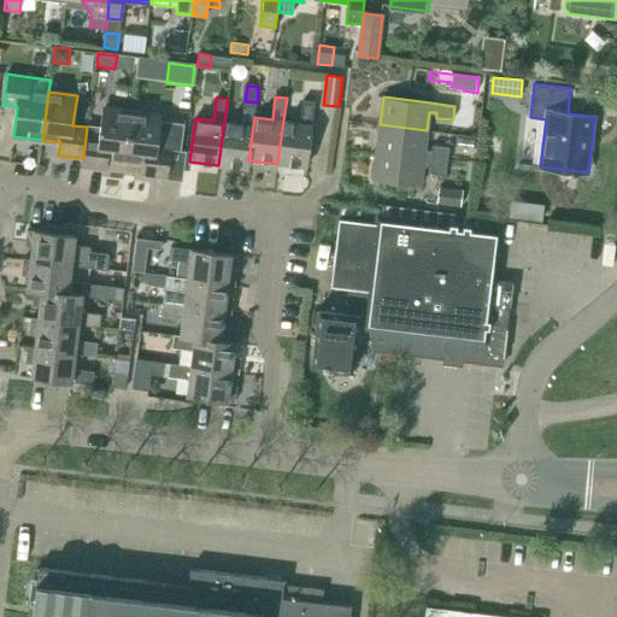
[(277,164),(306,168),(315,101),(304,100),(300,123),(283,121),(277,164)]
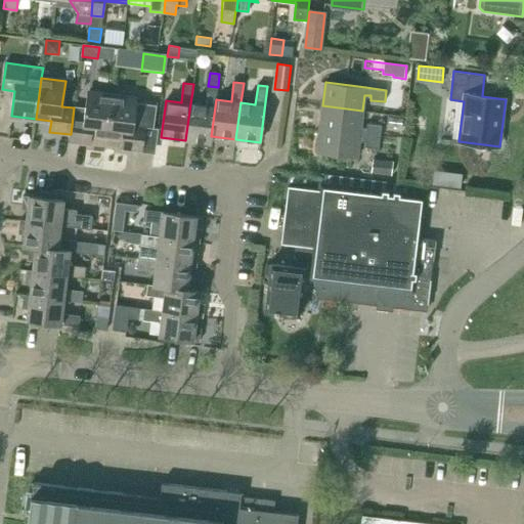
[(185,140),(211,143),(212,136),(211,136),(216,99),(218,87),(208,86),(206,105),(190,103),(185,140)]
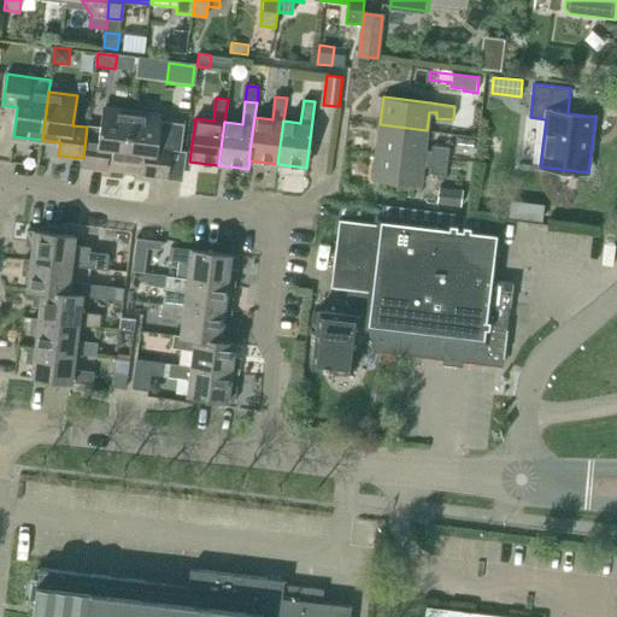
[(109,158),(127,160),(133,112),(104,110),(101,129),(87,127),(83,158),(82,158),(82,168),(107,171),(109,158)]
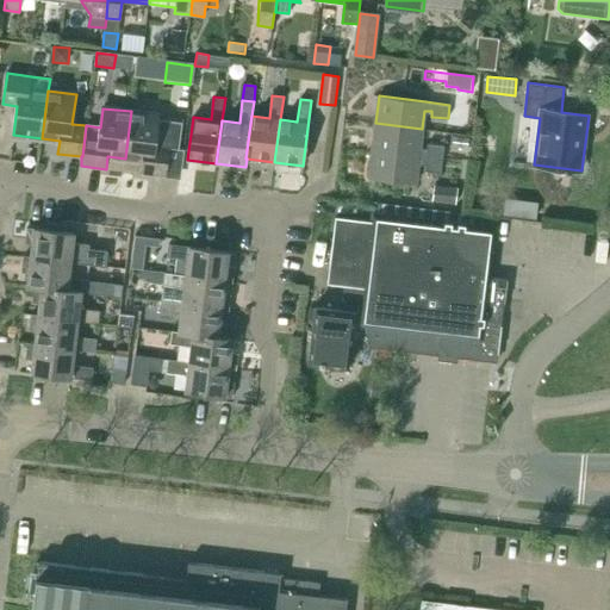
[(160,116),(131,111),(125,159),(143,161),(142,173),(166,176),(180,179),(184,149),(180,149),(184,122),(159,119),(160,116)]
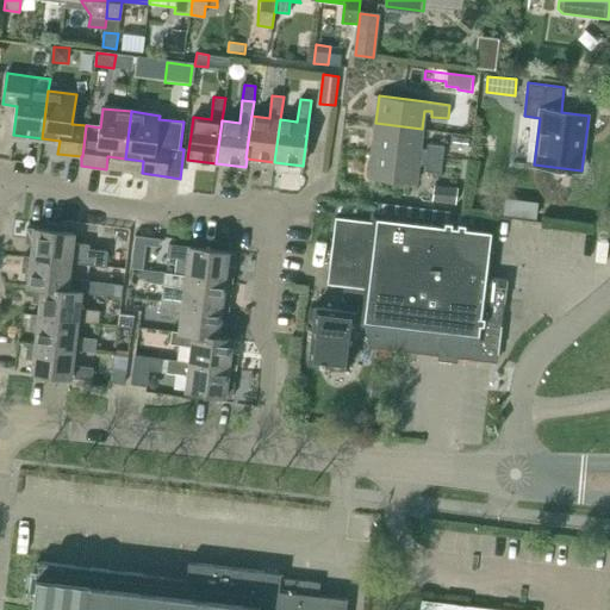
[(375,123),(372,150),(443,159),(444,145),(428,143),(427,149),(419,148),(422,129),(375,123)]
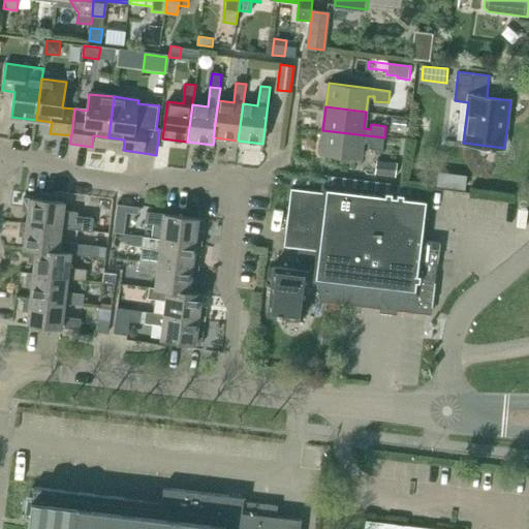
[(393,118),(392,127),(406,129),(407,120),(393,118)]
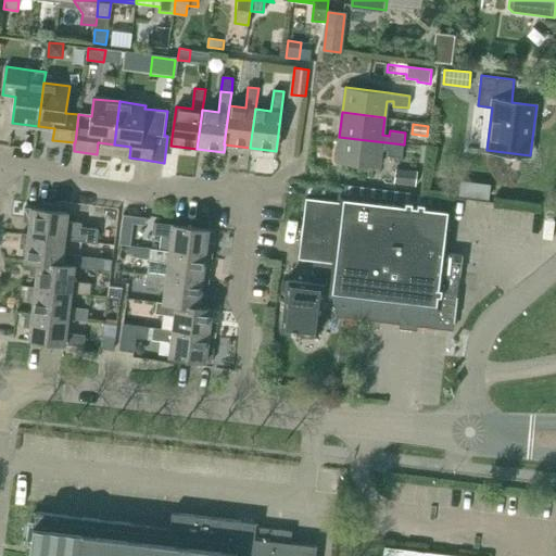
[(387,155),(402,158),(404,144),(339,137),(336,162),(379,167),(381,150),(388,151),(387,155)]
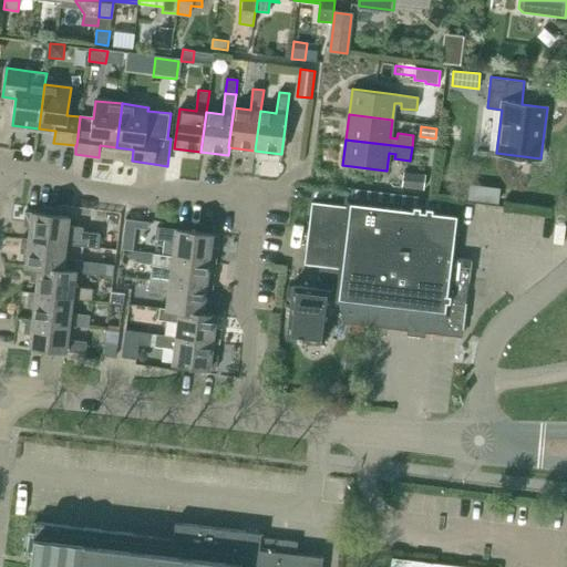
[(393,185),(402,185),(424,188),(425,175),(403,173),(394,172),(393,185)]
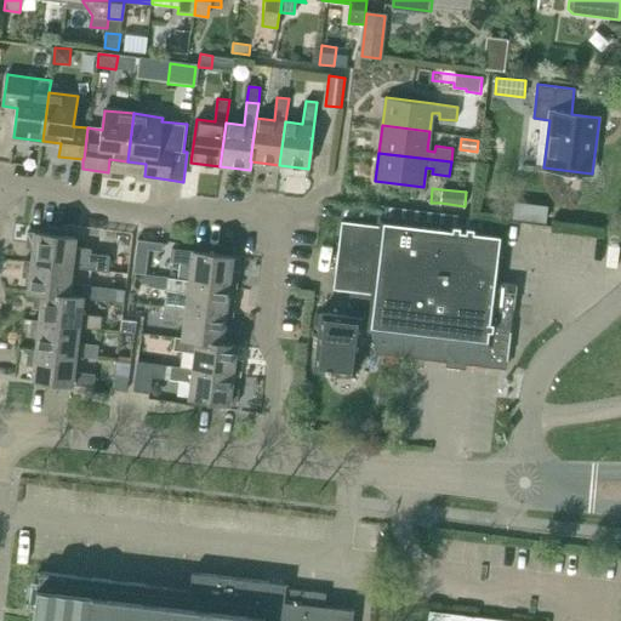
[(545,221),(547,205),(514,201),(513,217),(545,221)]
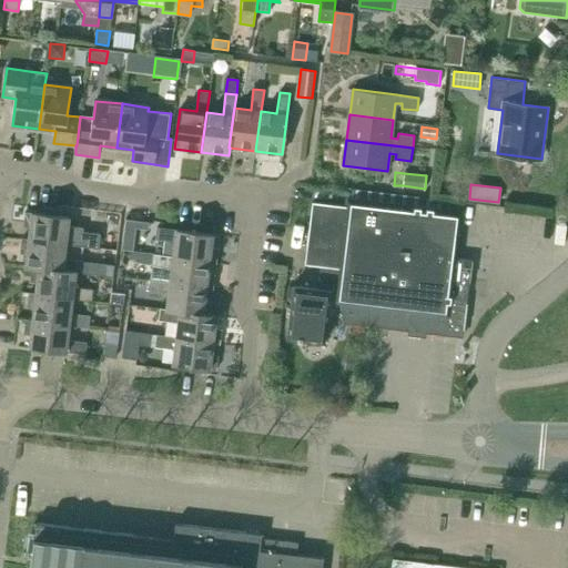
[(313,202),(305,264),(321,266),(341,269),(336,301),(341,302),(344,322),(372,325),(407,330),(426,332),(463,336),(473,260),(456,257),(460,213),(448,212),(449,200),(352,189),(351,200),(348,200),(347,206),(313,202)]
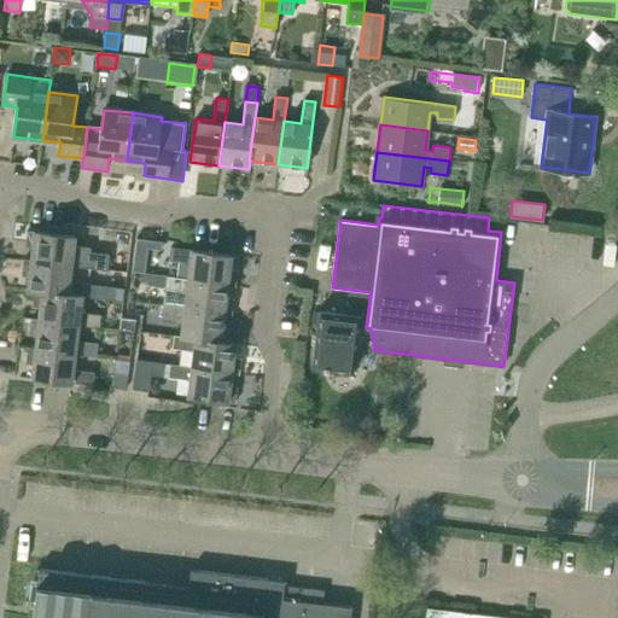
[(76,237),(28,231),(27,243),(34,244),(31,260),(31,261),(73,266),(109,270),(111,255),(92,252),(92,248),(75,245),(76,237)]
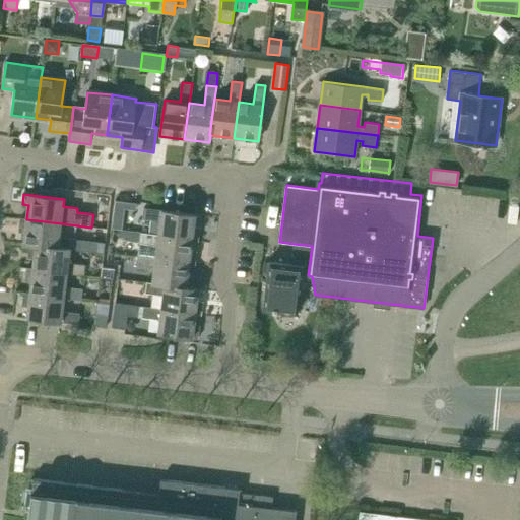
[(144,208),(142,218),(159,221),(158,235),(192,239),(192,240),(198,241),(199,231),(193,230),(195,214),(144,208)]
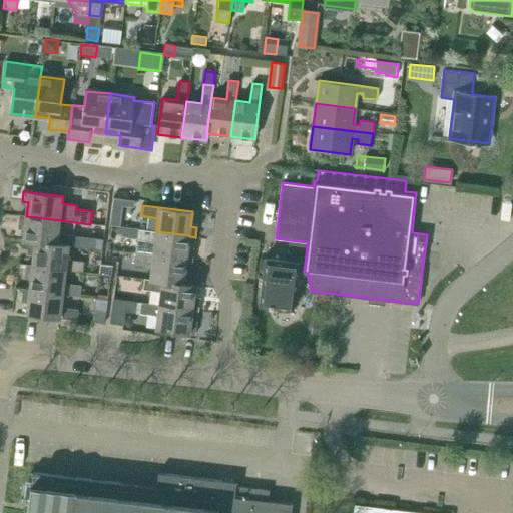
[(112,212),(110,225),(120,227),(122,213),(112,212)]
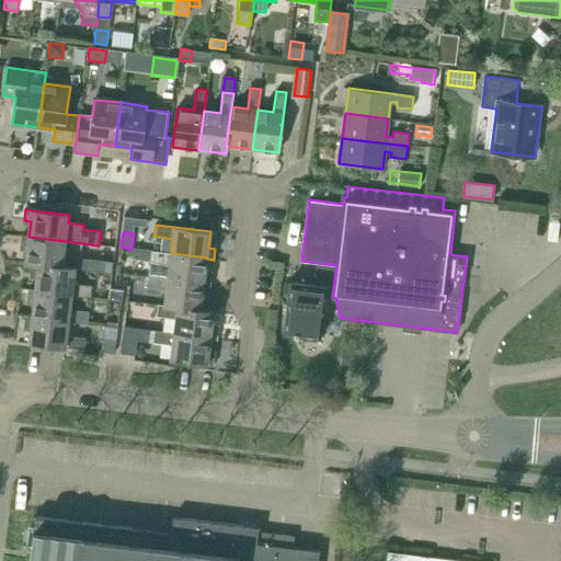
[(66,241),(29,237),(29,236),(22,236),(21,247),(27,247),(25,264),(32,264),(38,265),(38,264),(63,266),(76,267),(76,268),(81,270),(94,271),(96,260),(83,258),(64,255),(66,241)]
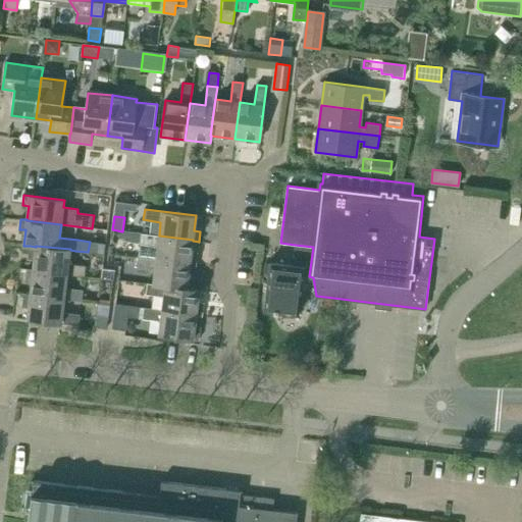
[(193,241),(193,240),(159,236),(131,231),(128,241),(140,243),(140,244),(157,246),(156,260),(155,260),(190,264),(190,265),(196,266),(197,256),(192,255),(193,241)]
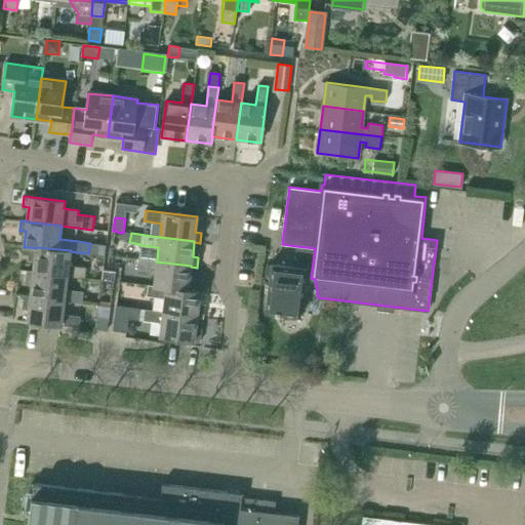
[(271,264),(266,312),(300,316),(305,278),(311,278),(315,248),(296,246),(294,267),(271,264)]
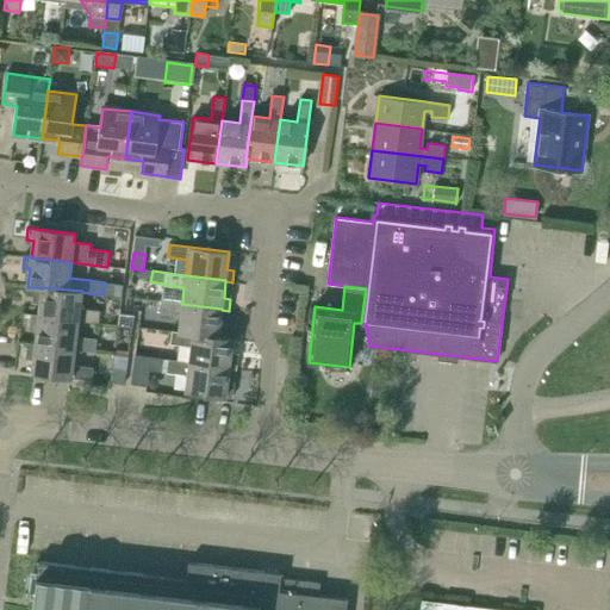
[(38,315),(38,316),(79,321),(99,323),(100,311),(80,309),(82,292),(82,291),(68,290),(42,287),(42,288),(35,287),(33,298),(41,299),(38,315)]
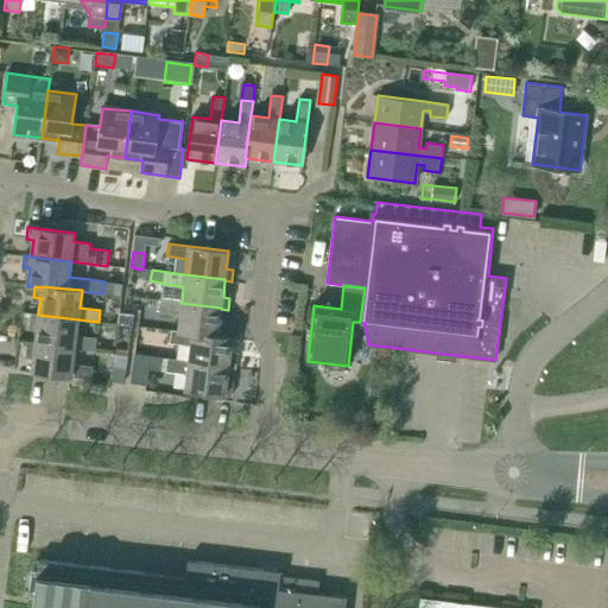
[(221,309),(221,308),(181,303),(182,303),(162,301),(159,312),(179,315),(178,331),(178,333),(191,334),(192,334),(217,336),(225,336),(226,327),(219,325),(221,309)]
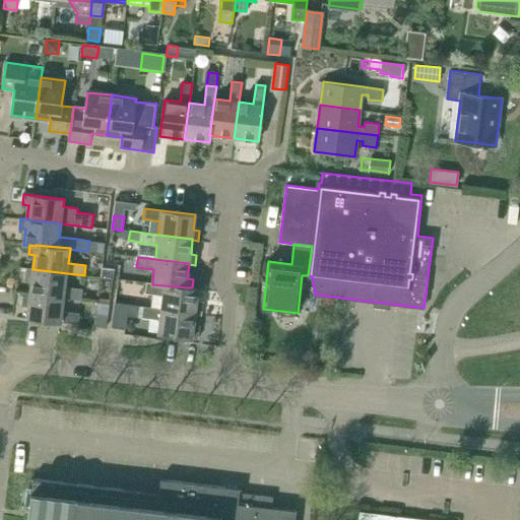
[(67,273),(33,269),(33,268),(26,268),(25,278),(31,279),(29,293),(29,294),(64,298),(81,300),(82,289),(65,286),(67,273)]
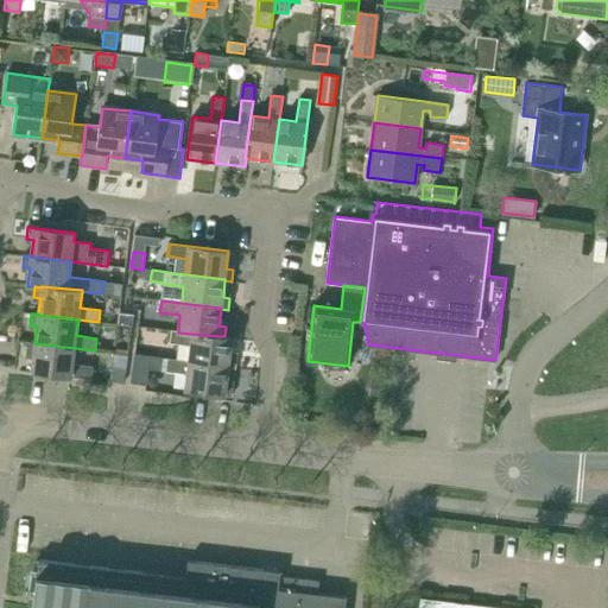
[(133,315),(119,314),(118,325),(132,327),(133,315)]
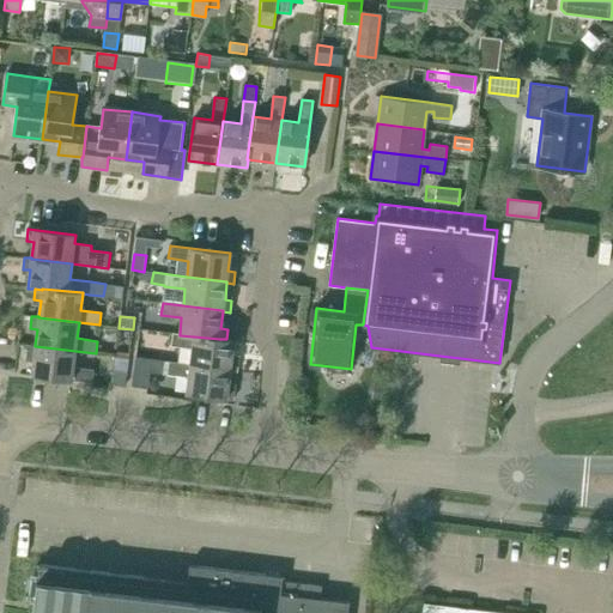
[(194,337),(193,337),(180,335),(180,334),(173,333),(171,346),(192,349),(190,364),(189,364),(230,370),(237,371),(238,359),(231,358),(234,340),(226,339),(219,339),(194,337)]
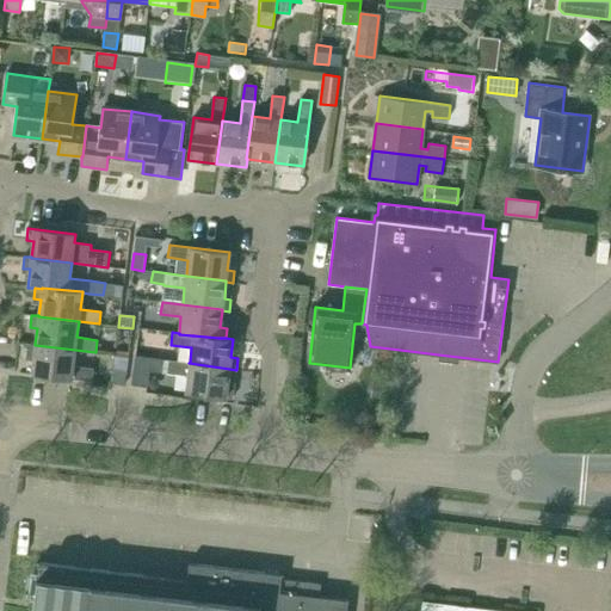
[(75,350),(35,345),(35,344),(28,343),(26,356),(34,357),(31,374),(92,381),(93,368),(73,365),(75,350)]
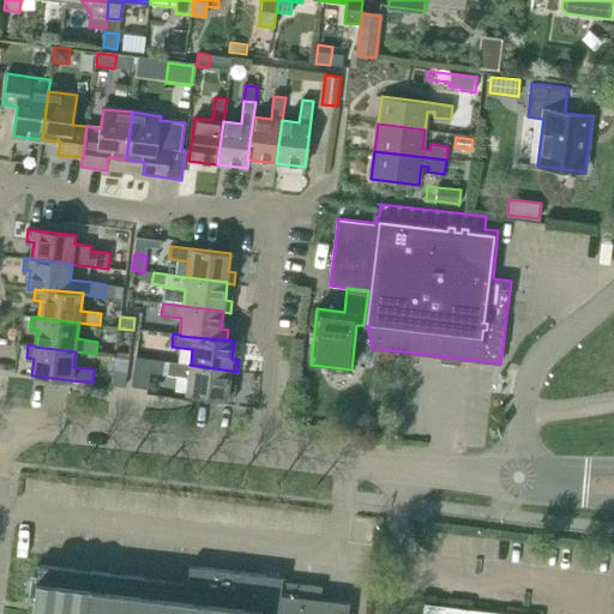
[(115,356),(110,385),(125,386),(130,357),(115,356)]
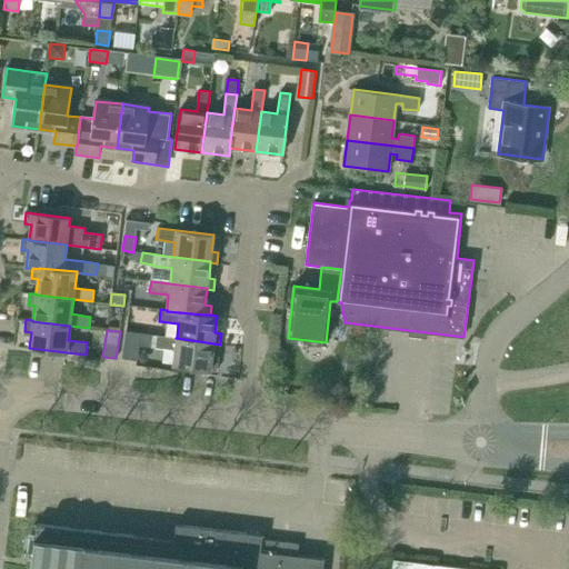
[(126,331),(122,359),(137,361),(139,346),(151,348),(153,335),(126,331)]
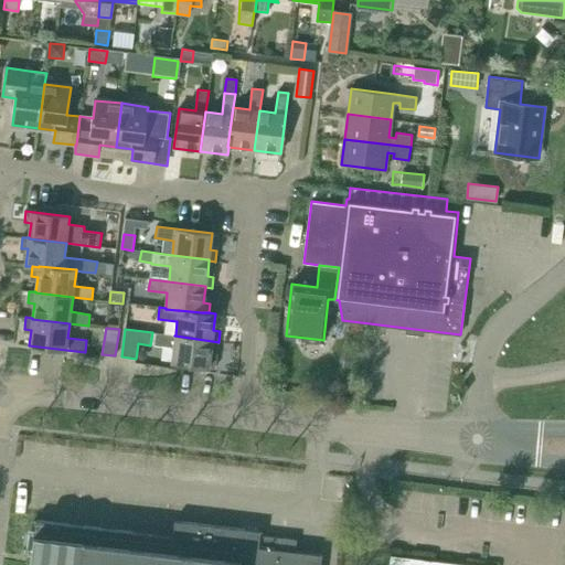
[(156,333),(155,344),(152,360),(215,369),(216,358),(210,356),(212,341),(174,336),(176,336),(156,333)]
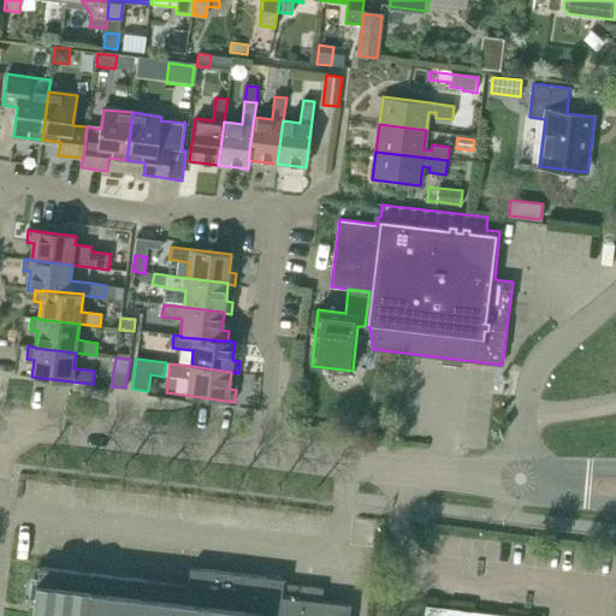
[(348,615),(350,604),(321,600),(323,588),(283,584),(284,579),(190,568),(189,585),(37,567),(31,615),(348,615)]
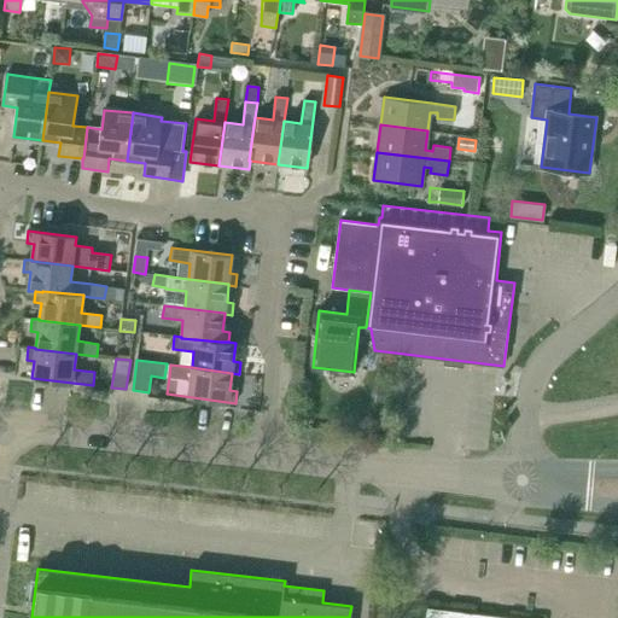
[(511,617),(427,607),(425,617),(511,617)]
